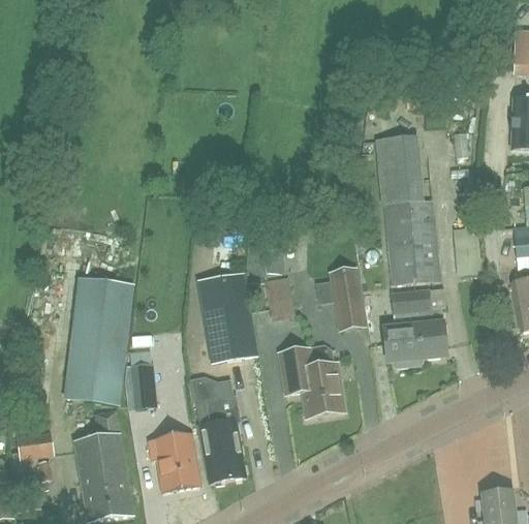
[(528,29),(517,29),(516,43),(514,43),(512,73),(528,73),(528,29)]
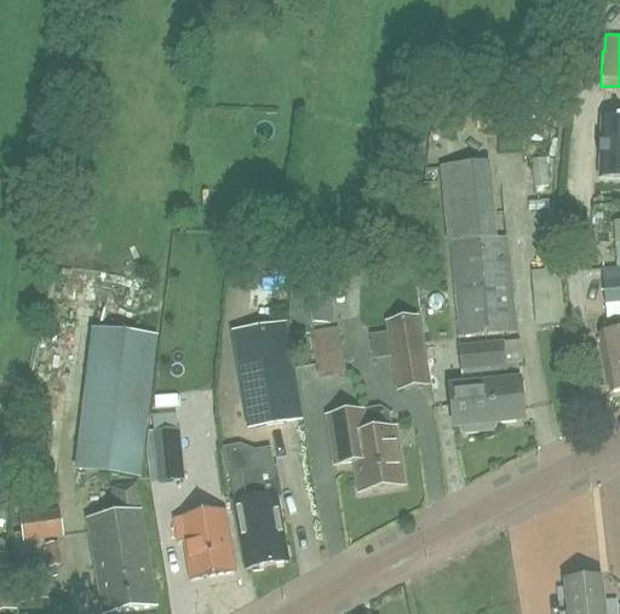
[(455,153),(478,154),(480,72),(457,72),(455,153)]
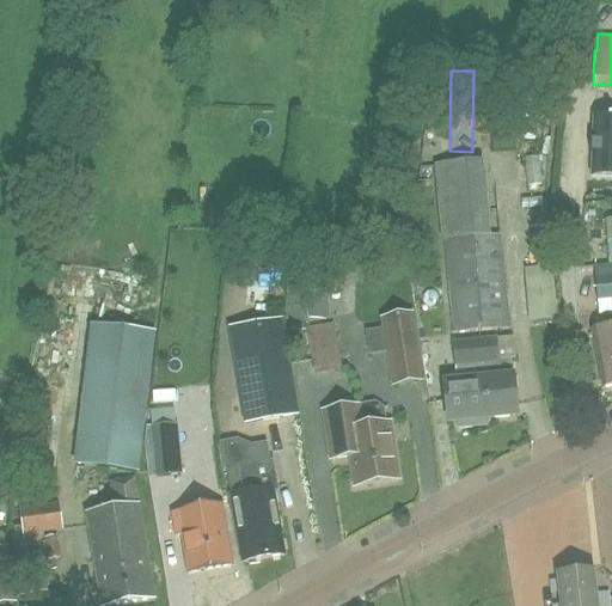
[(611,102),(594,103),(593,112),(592,112),(589,170),(611,171),(611,102)]
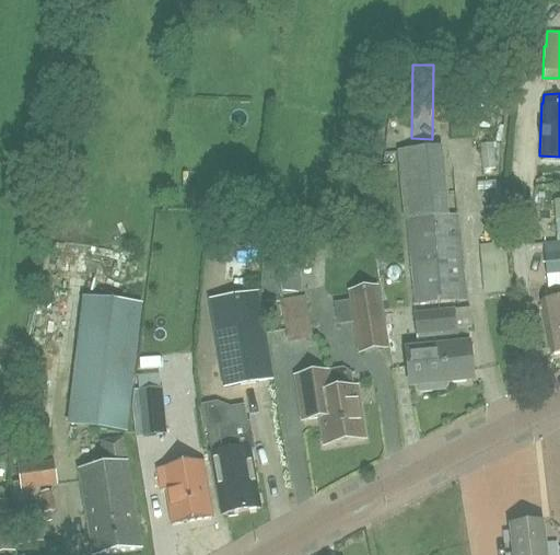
[(456,211),(406,216),(413,301),(464,297),(456,211)]
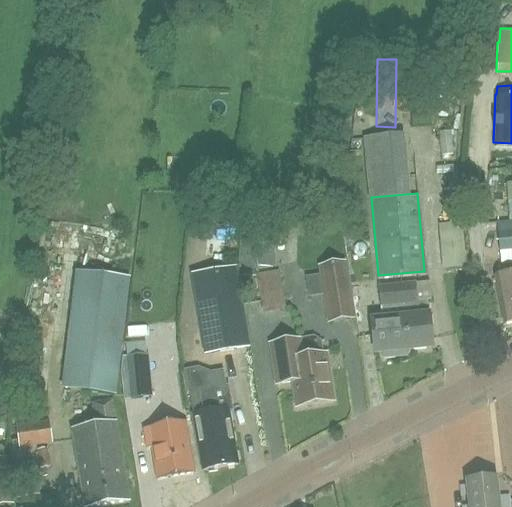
[(511,216),(509,217),(497,218),(498,228),(498,229),(499,248),(500,248),(501,260),(511,258),(511,216)]
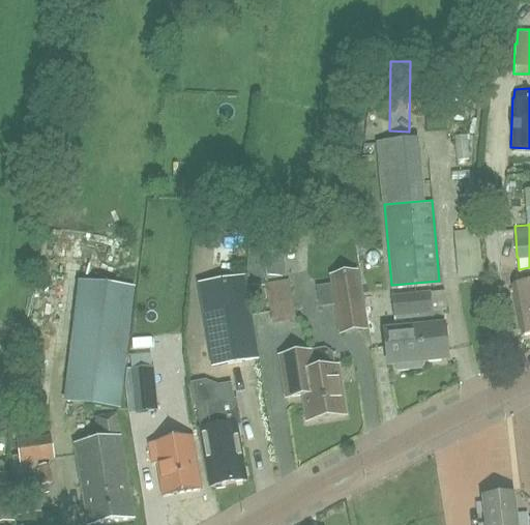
[(264,274),(264,271),(266,242),(266,239),(247,238),(244,272),(264,274)]
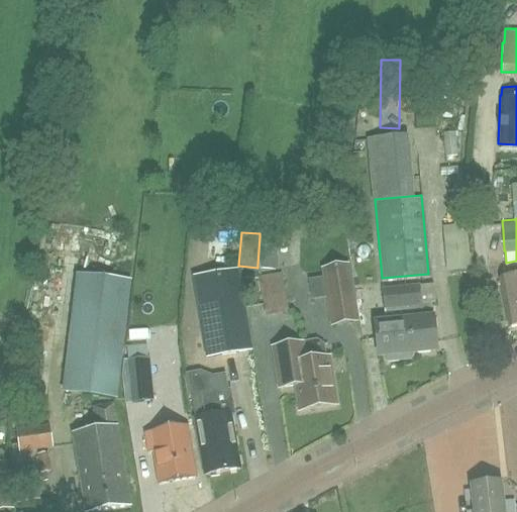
[(355,319),(352,298),(346,262),(322,266),(332,323),(355,319)]
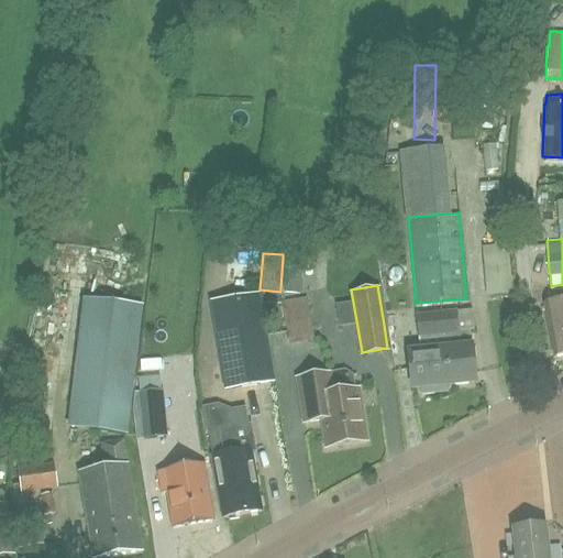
[(214,315),(227,385),(272,379),(257,291),(218,297),(221,314),(214,315)]
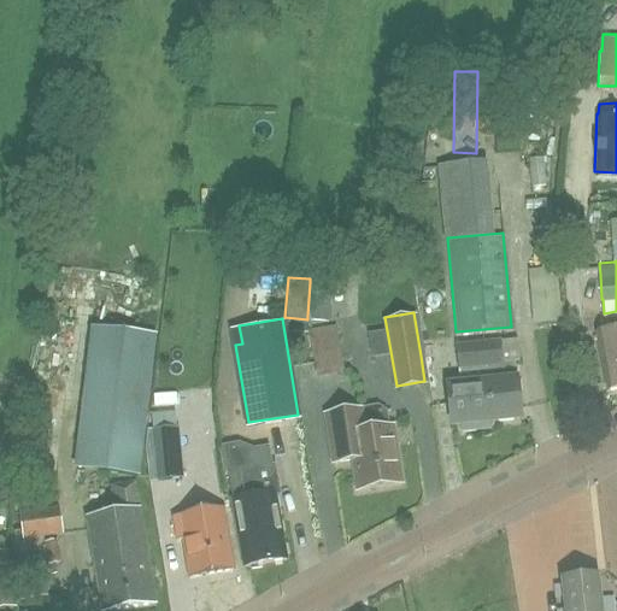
[(109,444),(105,468),(139,471),(157,330),(93,323),(77,440),(109,444)]
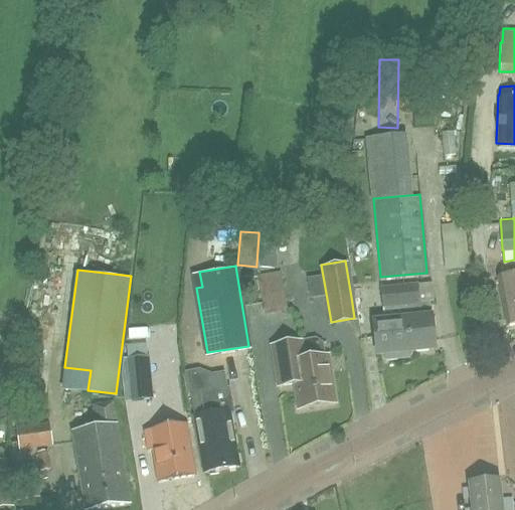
[(293,272),(269,274),(271,310),(295,309),(293,272)]
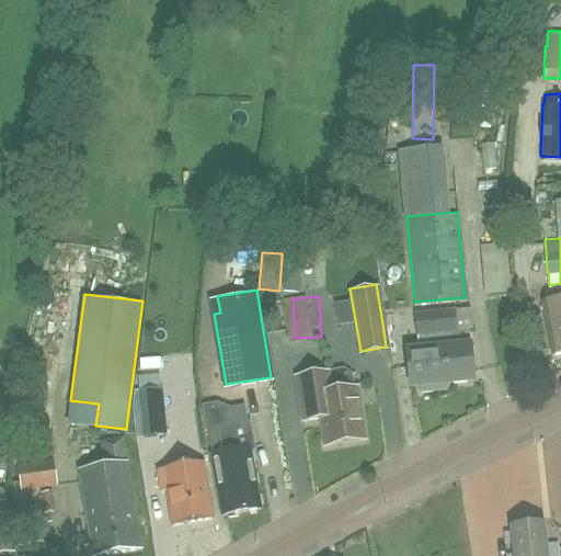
[(560,349),(560,296),(542,299),(551,351),(560,349)]
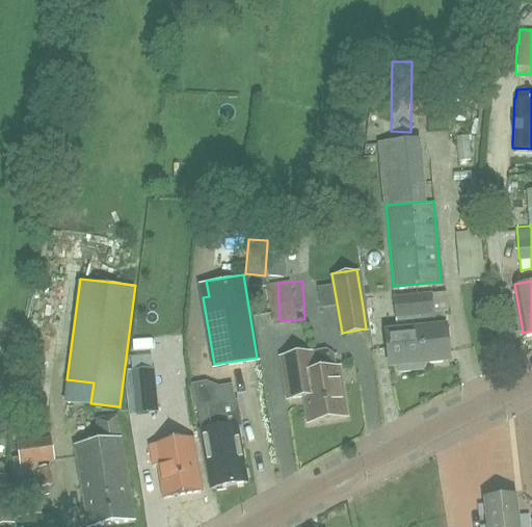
[(430,290),(411,292),(414,312),(420,312),(421,325),(415,326),(416,339),(420,339),(422,361),(449,358),(446,323),(444,323),(443,309),(432,310),(430,290)]
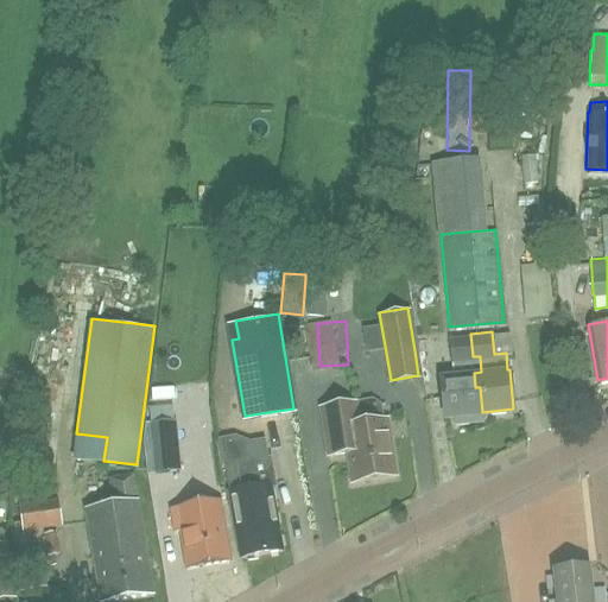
[(470,413),(482,412),(480,387),(475,387),(474,373),(481,372),(480,356),(473,356),(470,334),(449,336),(453,374),(439,375),(443,416),(450,414),(451,418),(454,420),(468,419),(470,417),(470,413)]
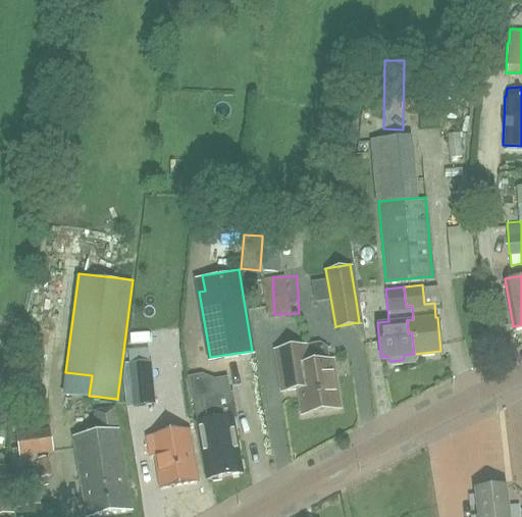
[(315,341),(304,343),(275,347),(281,388),(298,385),(302,411),(337,406),(330,357),(329,357),(328,349),(315,341)]
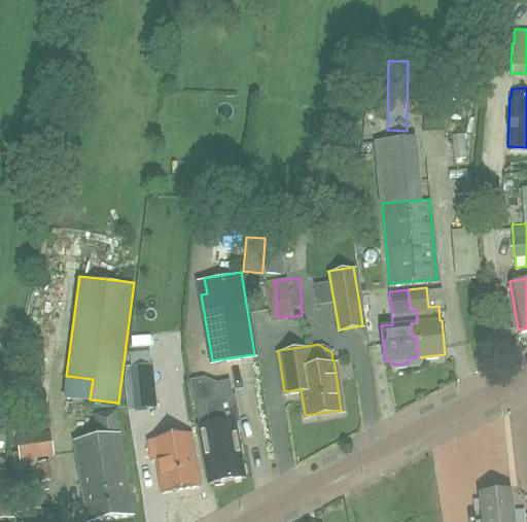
[(151,362),(131,363),(131,364),(135,407),(156,404),(151,361),(151,362)]
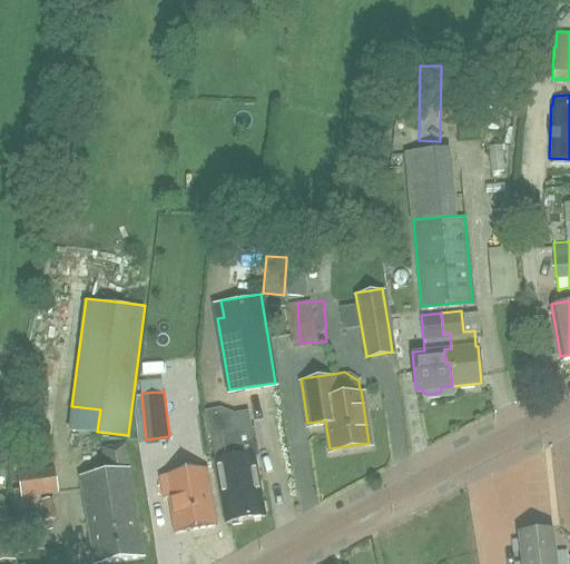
[(226,518),(231,517),(234,520),(244,518),(246,515),(263,512),(253,453),(257,452),(253,426),(212,433),(226,518)]
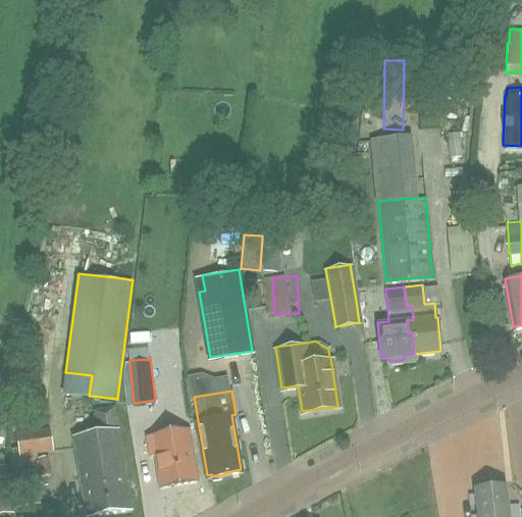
[(131,507),(114,404),(93,408),(97,431),(73,435),(86,514),(131,507)]
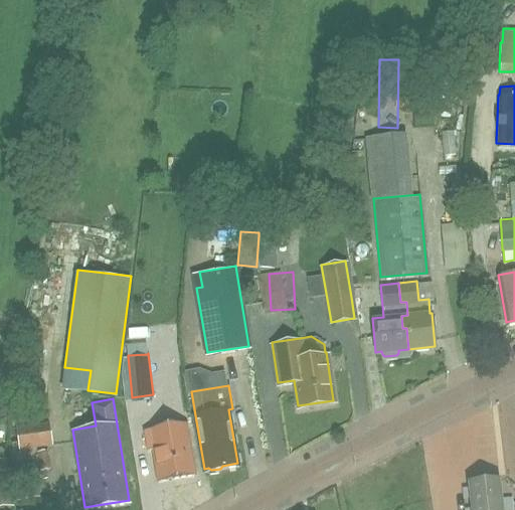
[(52,442),(49,419),(16,423),(19,447),(52,442)]
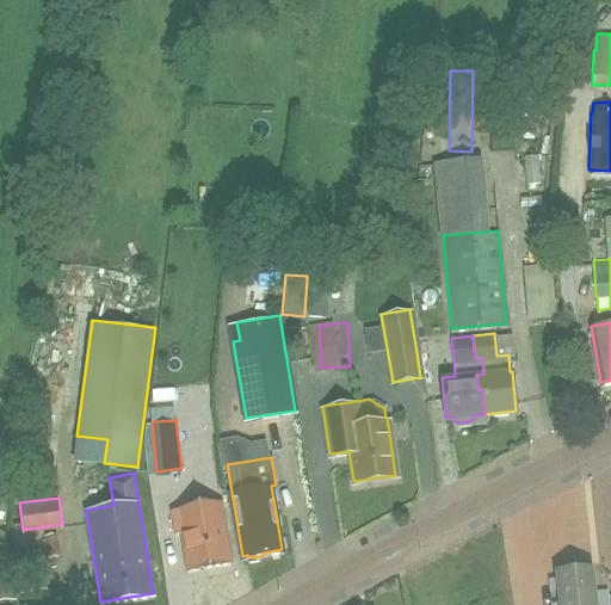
[(187,568),(230,560),(220,499),(172,507),(176,530),(181,530),(187,568)]
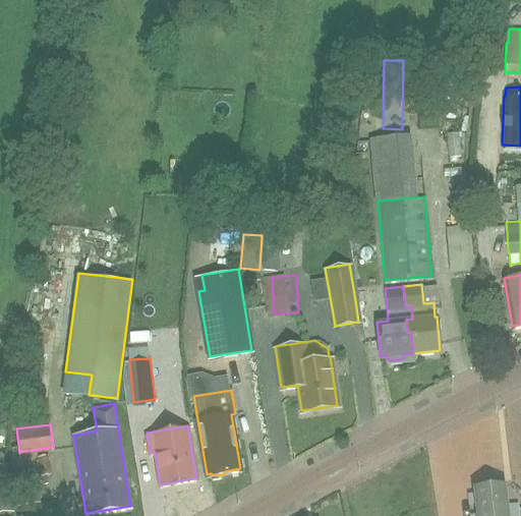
[(48,452),(38,454),(41,472),(52,470),(48,452)]
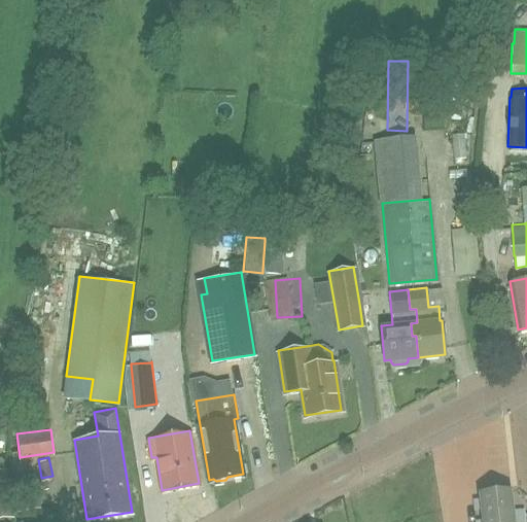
[(0,517),(14,515),(5,466),(0,467),(0,517)]
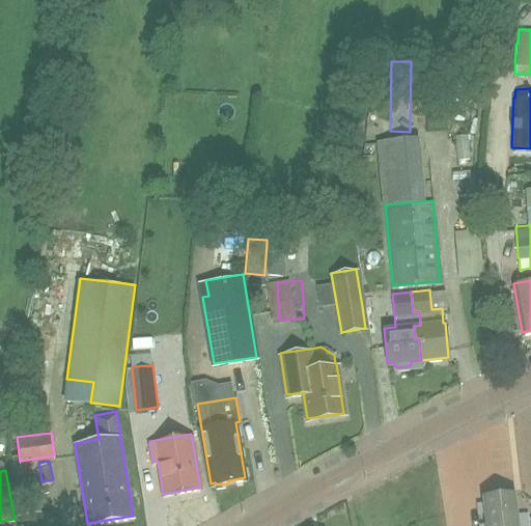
[(516,525),(512,491),(483,495),(486,525),(516,525)]
